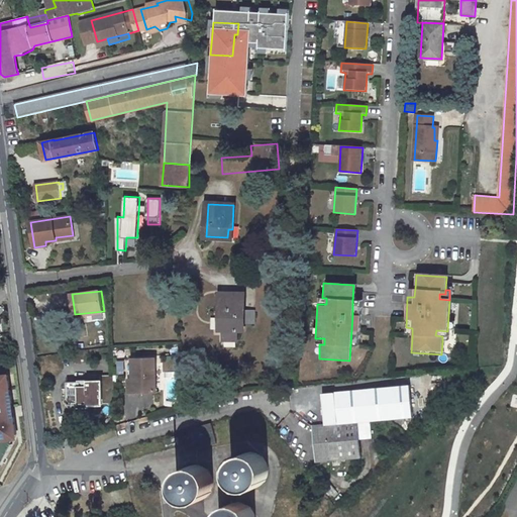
[(243,296),(221,296),(221,318),(224,318),(224,339),(236,339),(237,329),(243,329),(243,323),(243,311),(243,296)]
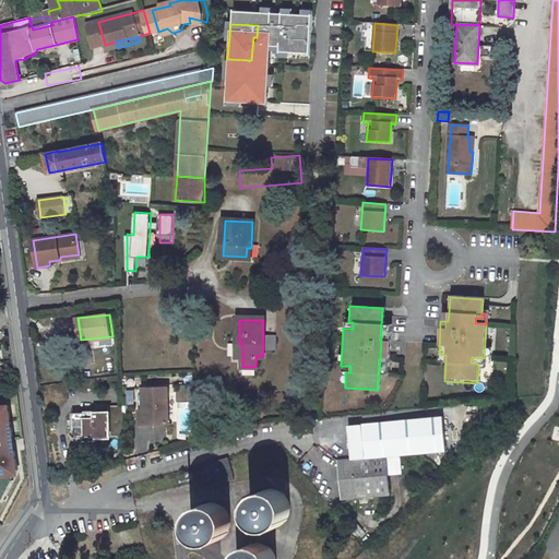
[(353,329),(353,322),(348,322),(348,320),(343,320),(343,329),(353,329)]
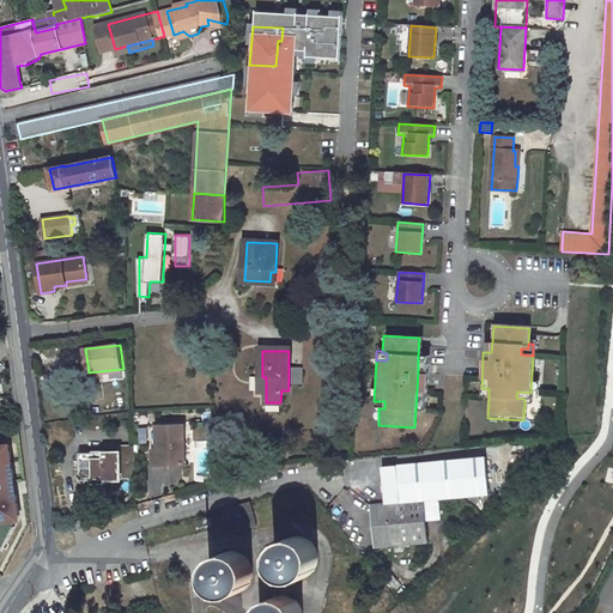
[(302,383),(302,369),(289,369),(289,383),(302,383)]
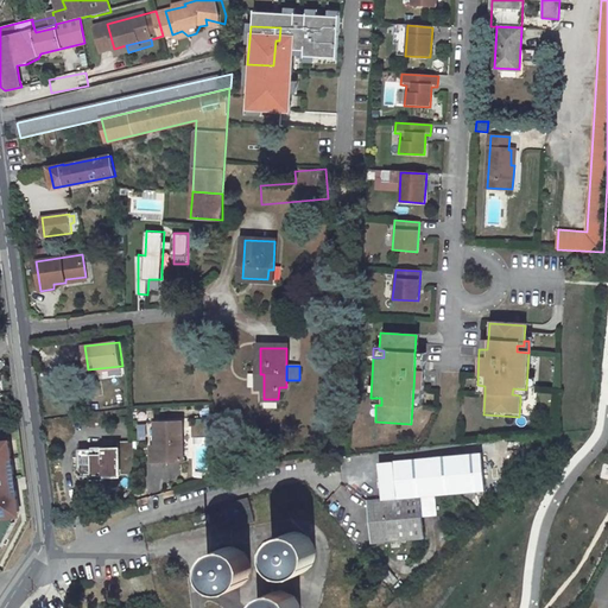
[(526,390),(513,388),(512,394),(520,396),(520,401),(525,401),(526,390)]
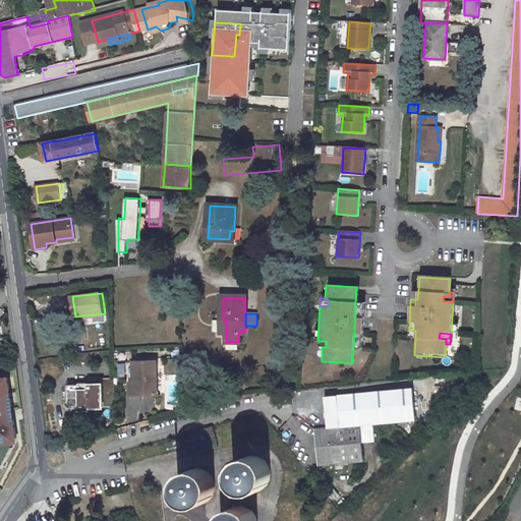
[(327,347),(327,341),(317,341),(317,347),(317,349),(322,349),(322,347),(327,347)]
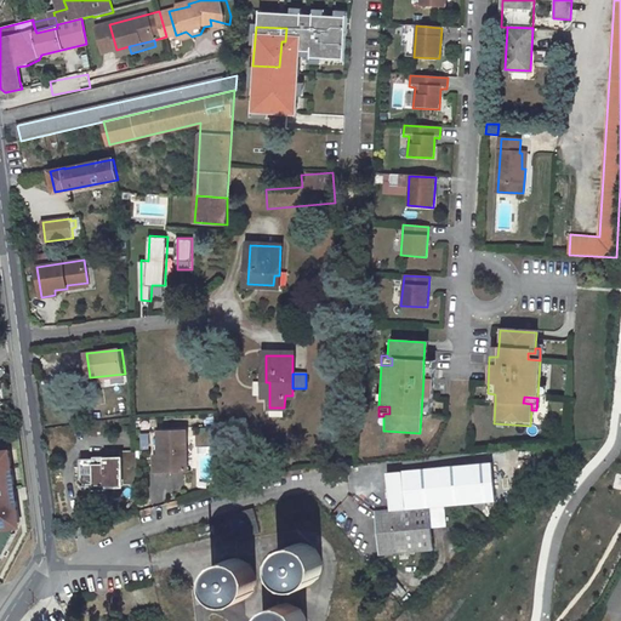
[(160,431),(160,456),(163,456),(163,471),(187,471),(187,431),(160,431)]
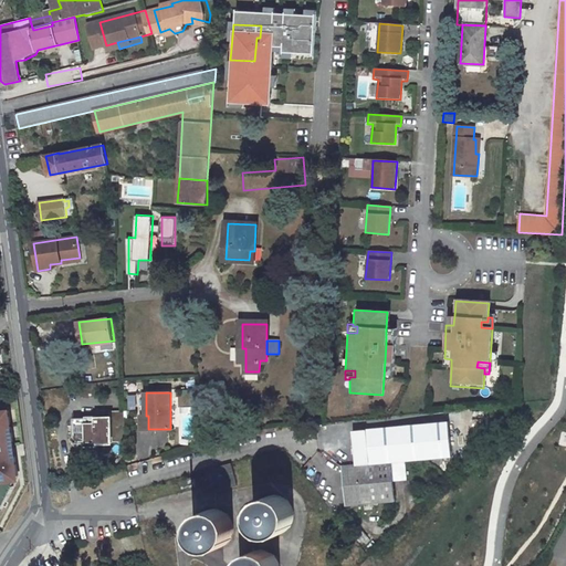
[(127,395),(128,406),(137,405),(136,394),(127,395)]
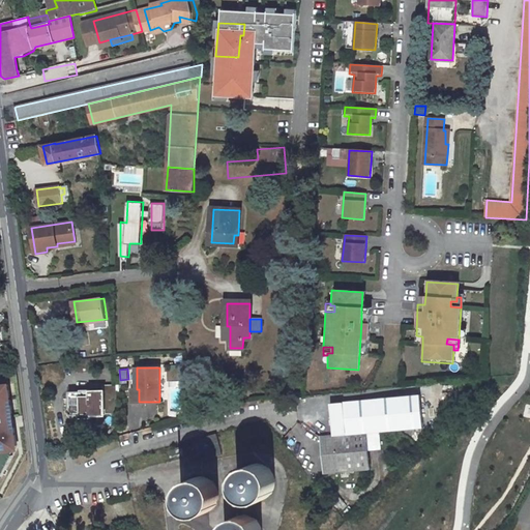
[(7,385),(0,385),(0,475),(0,476),(16,446),(7,385)]
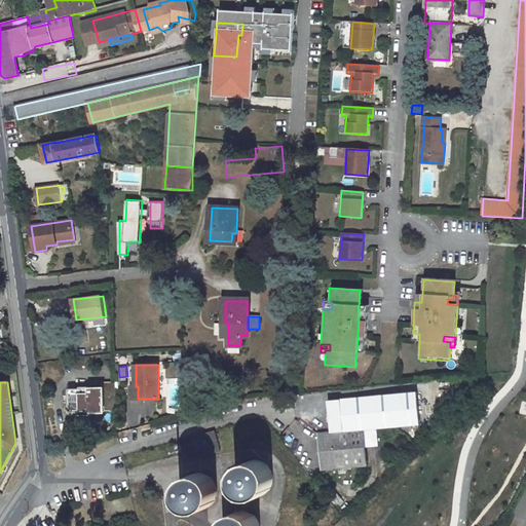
[(90,413),(104,412),(104,411),(116,410),(115,382),(103,382),(103,384),(90,384),(88,387),(79,387),(79,388),(68,389),(69,405),(67,405),(68,410),(70,412),(74,412),(74,415),(90,414),(90,413)]
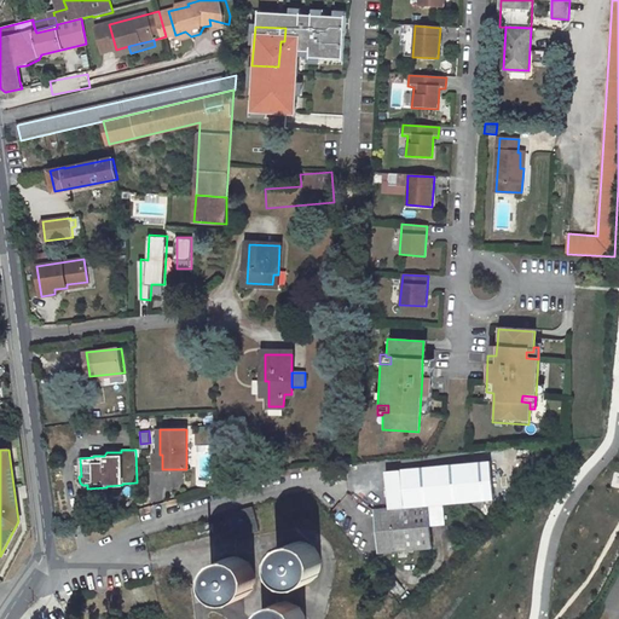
[(490,461),(386,472),(389,509),(428,505),(492,499),(490,461)]
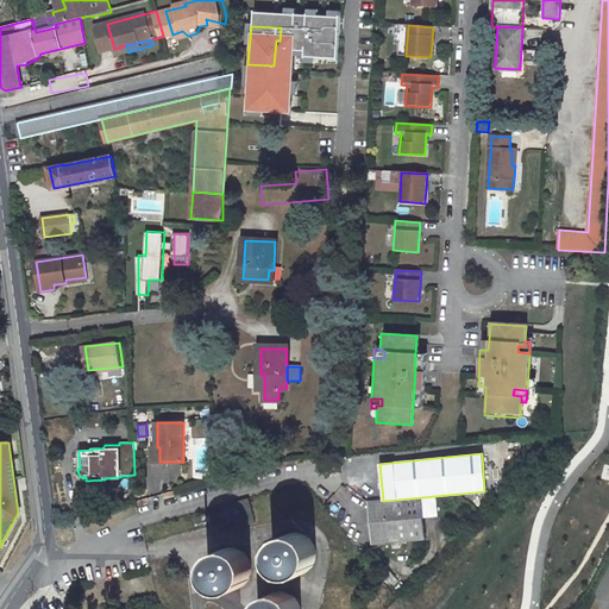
[(369,502),(372,542),(425,538),(421,497),(383,501),(369,502)]
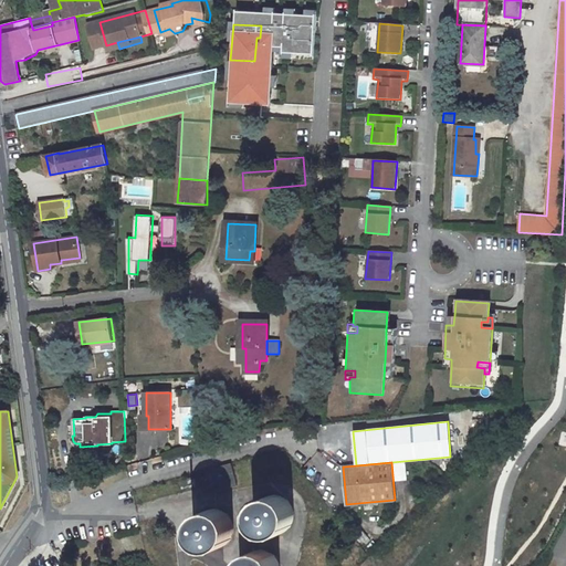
[(213,490),(233,484),(228,464),(202,471),(206,483),(208,483),(209,486),(212,485),(213,490)]
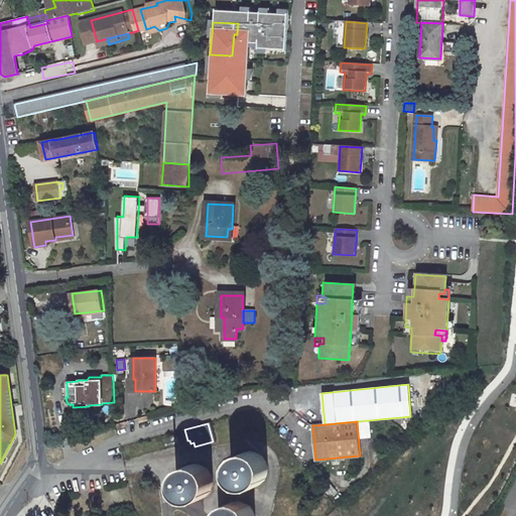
[(272,457),(237,453),(233,487),(269,491),(272,457)]
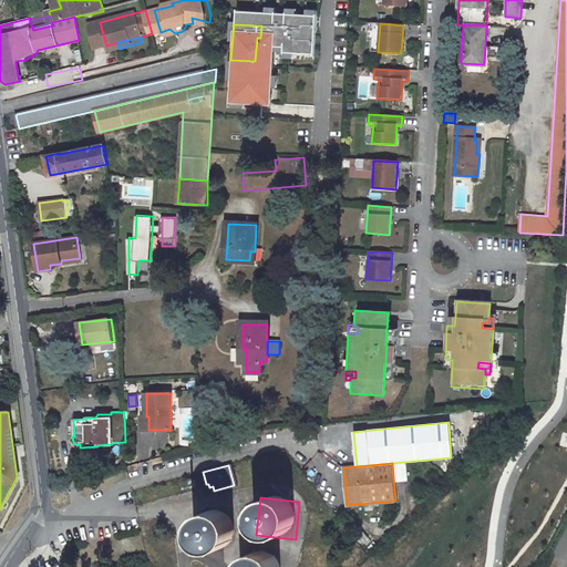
[(236,514),(195,516),(197,553),(237,550),(236,514)]
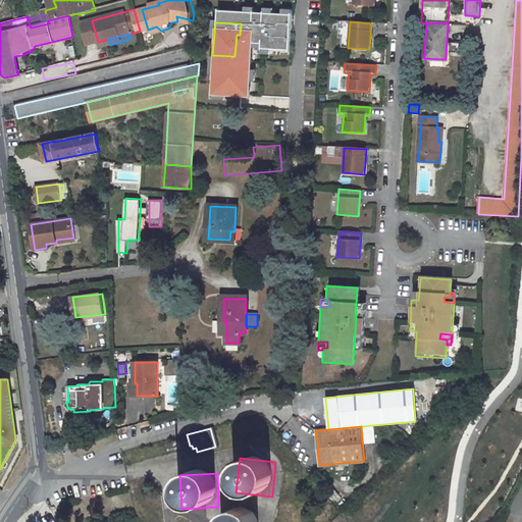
[(222,513),(223,521),(259,521),(257,509),(222,513)]
